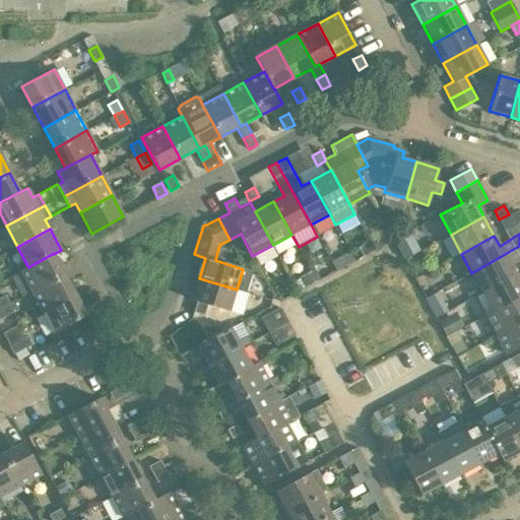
[(369,242),(359,248),(363,256),(374,251),(369,242)]
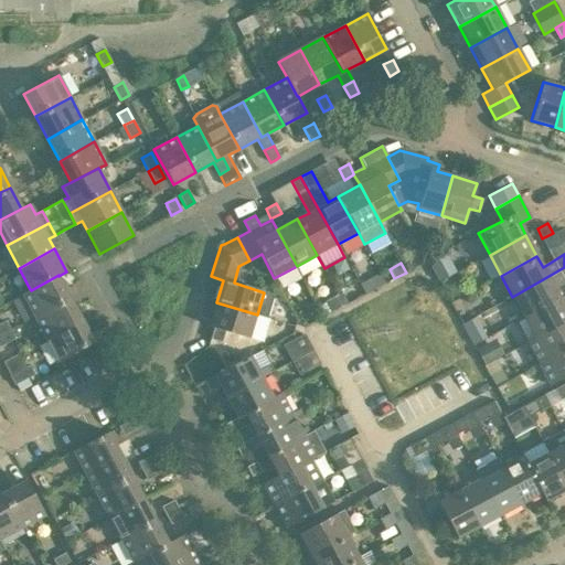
[(553,287),(564,280),(564,267),(512,297),(523,318),(558,298),(553,287)]
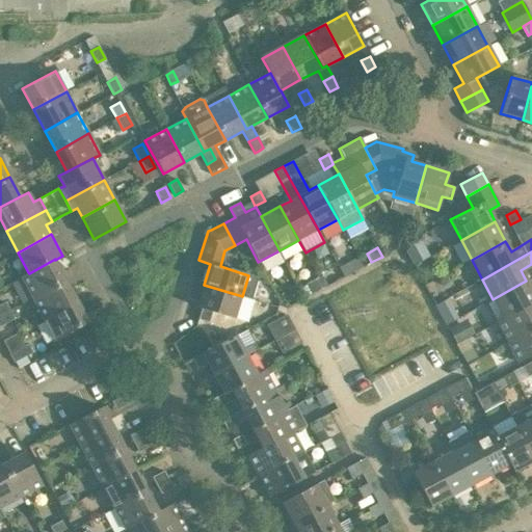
[(357,258),(346,264),(351,273),(363,267),(357,258)]
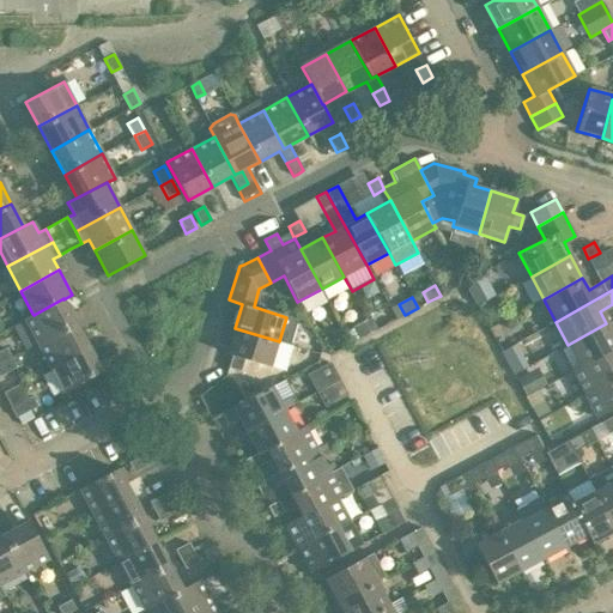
[(76,322),(64,299),(64,298),(34,315),(32,314),(25,317),(38,343),(76,322)]
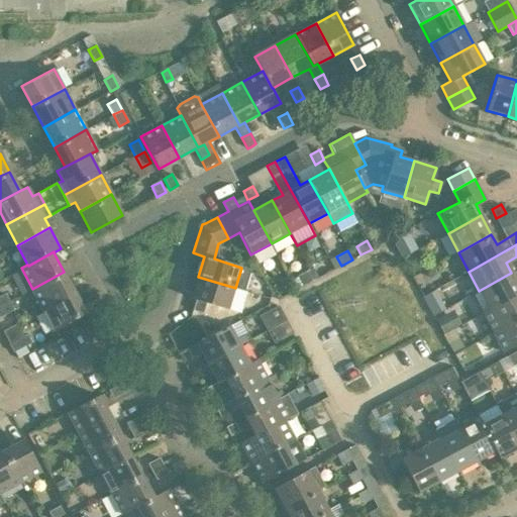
[(309,270),(299,276),(304,285),(313,279),(309,270)]
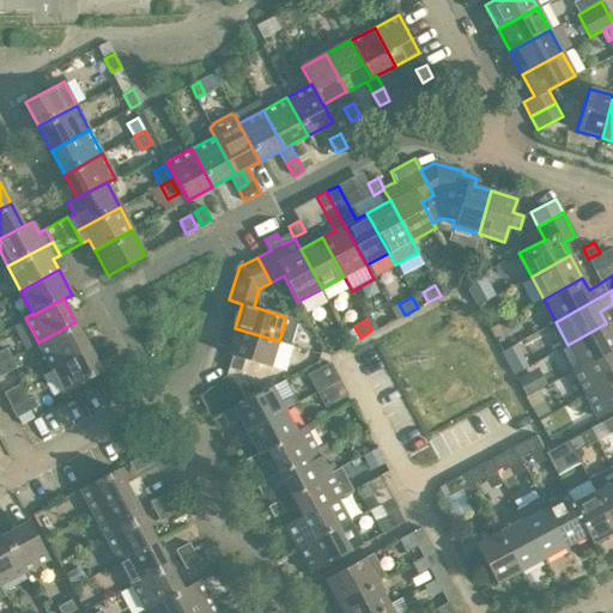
[(38,343),(50,366),(89,346),(76,322),(38,343)]
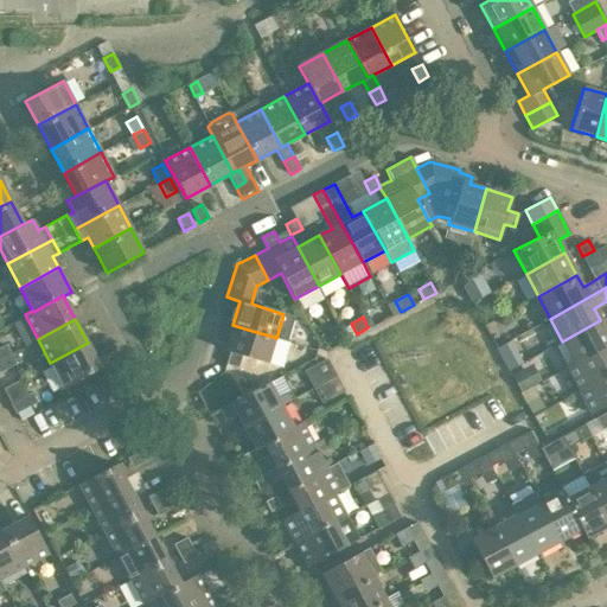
[(562,342),(573,362),(574,364),(606,346),(606,347),(606,332),(600,320),(562,342)]
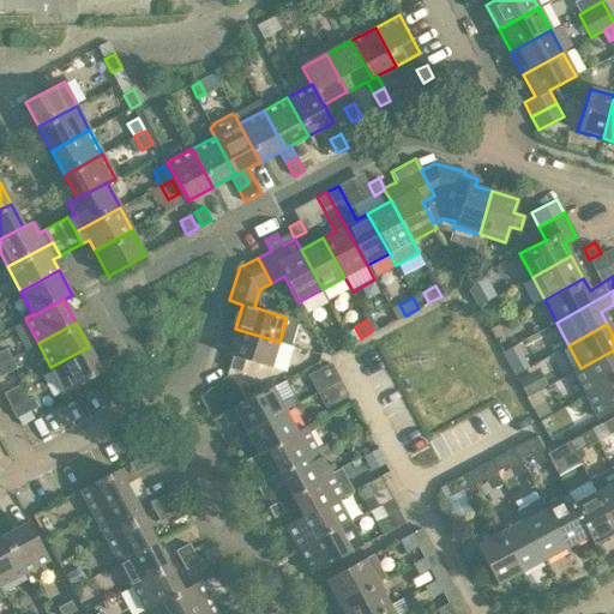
[(271,368),(280,342),(235,329),(227,354),(232,355),(228,368),(240,373),(245,360),(271,368)]
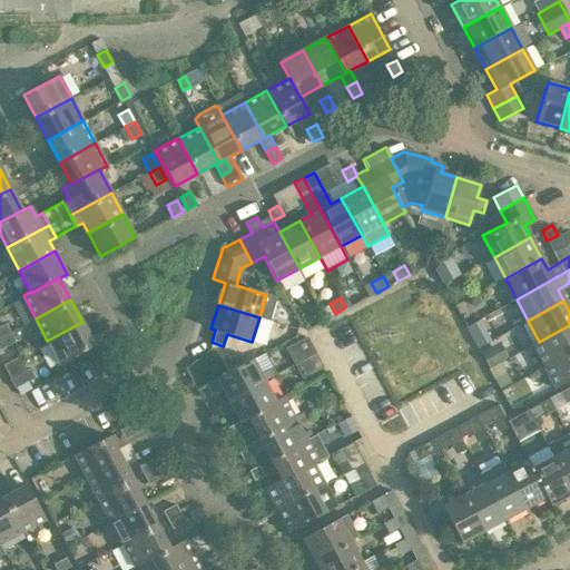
[(82,322),(47,341),(59,364),(95,345),(82,322)]
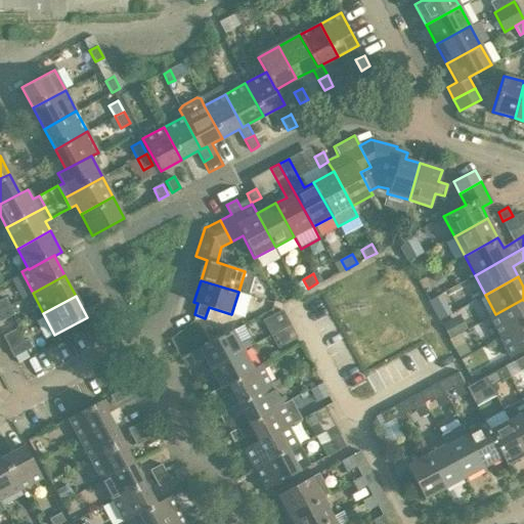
[(0,310),(9,305),(5,297),(0,300),(0,310)]
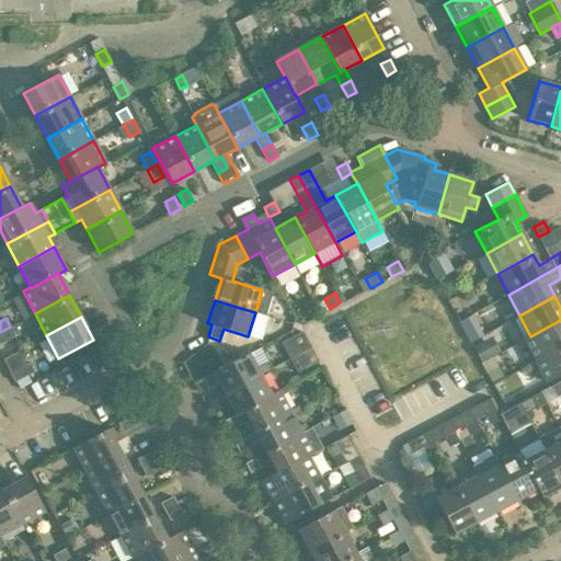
[(534,361),(560,346),(560,322),(560,321),(560,320),(530,336),(529,334),(523,339),(534,361)]
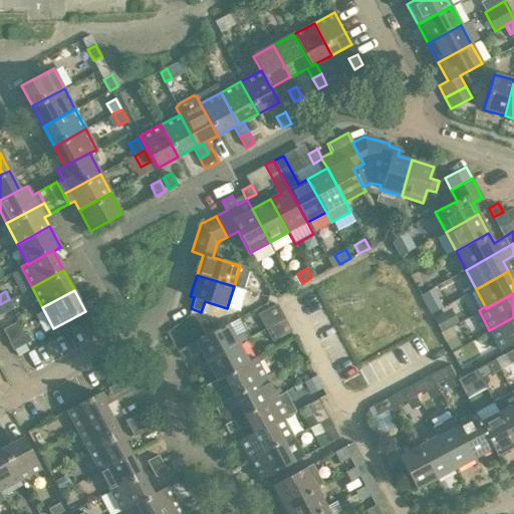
[(9,299),(0,304),(0,314),(14,307),(9,299)]
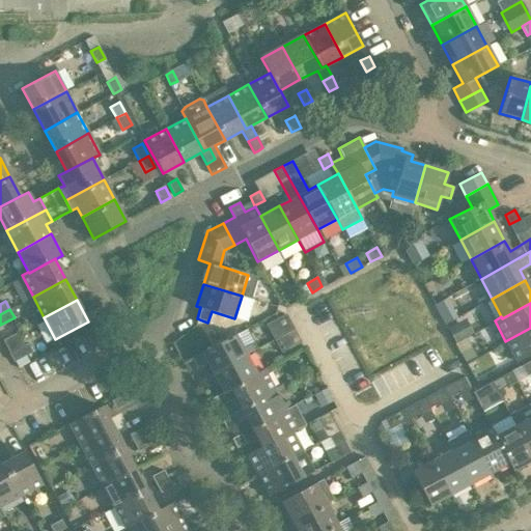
[(287,316),(268,327),(274,339),(295,329),(287,316)]
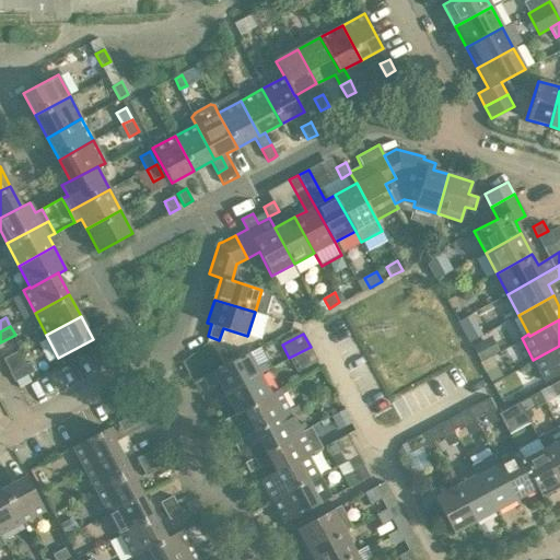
[(473,346),(480,361),(499,352),(490,336),(473,346)]
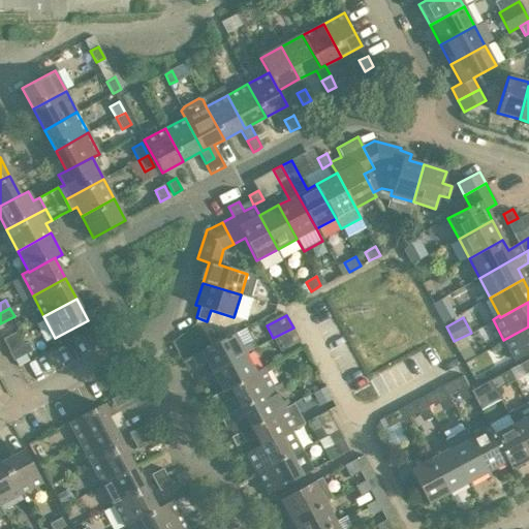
[(528,327),(503,340),(515,361),(528,352),(528,327)]
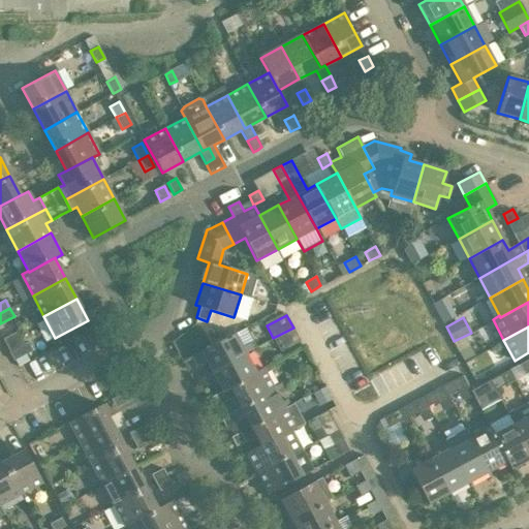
[(293,328),(273,338),(280,351),(300,340),(293,328)]
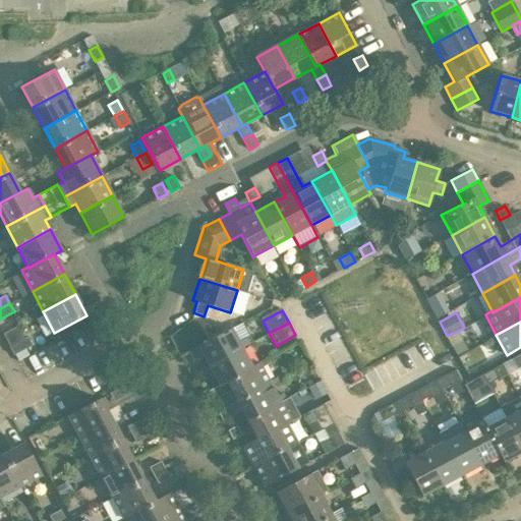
[(232,328),(187,351),(192,360),(203,355),(208,365),(242,347),(232,328)]
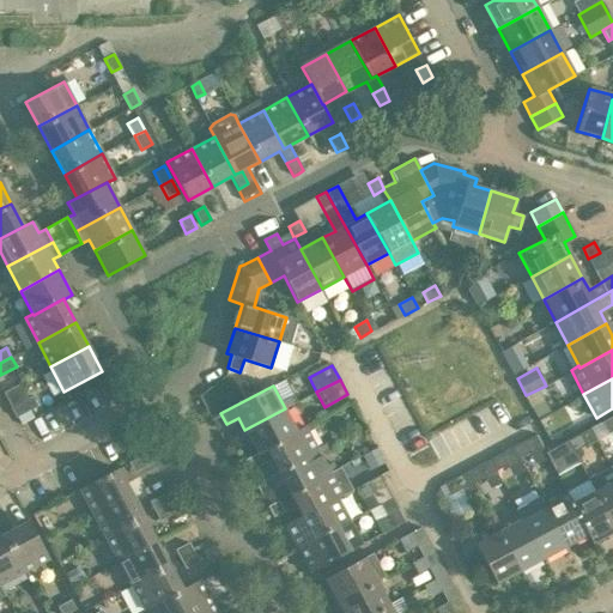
[(16,418),(37,406),(32,396),(11,407),(16,418)]
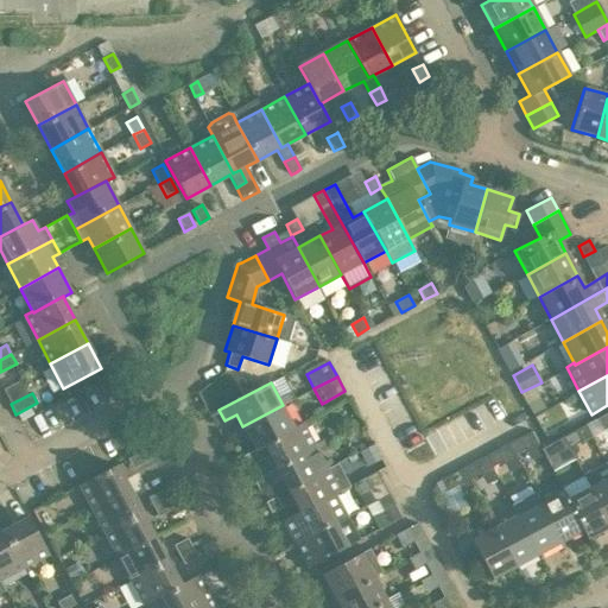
[(249,438),(254,449),(295,428),(295,426),(283,405),(242,426),(232,432),(238,444),(249,438)]
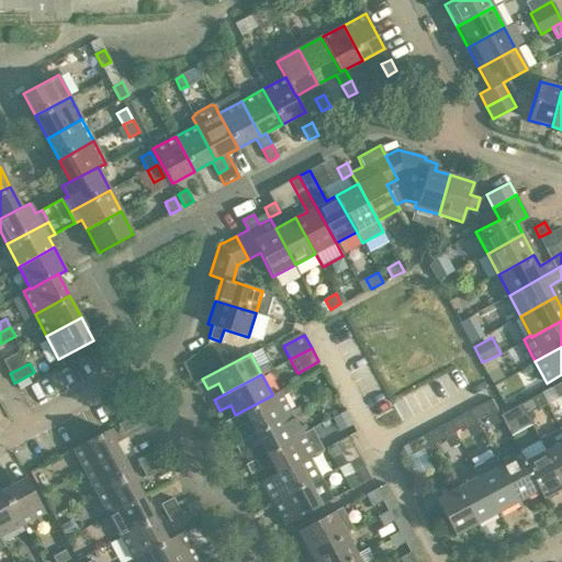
[(547,403),(558,396),(561,394),(561,382),(561,381),(552,386),(541,392),(547,403)]
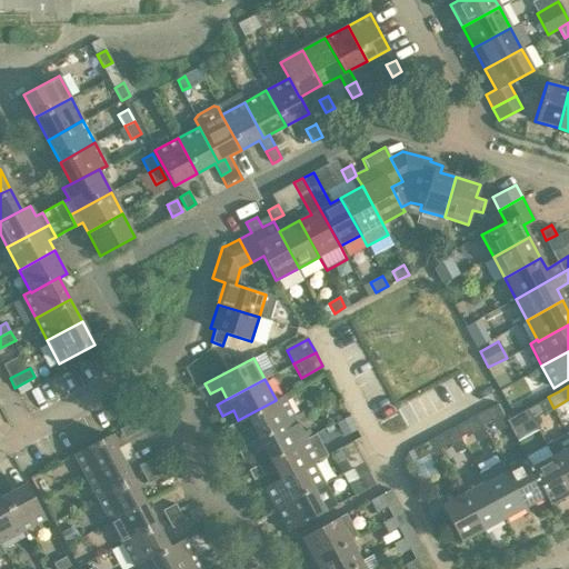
[(238,420),(239,420),(226,427),(231,438),(252,427),(257,437),(295,417),(293,416),(283,395),(276,399),(276,400),(238,420)]
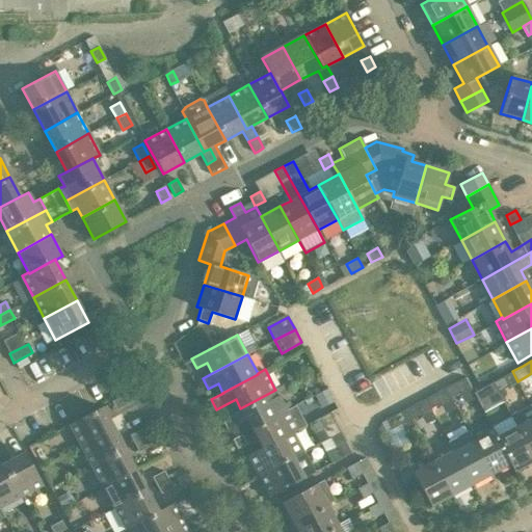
[(498,392),(508,387),(517,381),(512,371),(493,382),(498,392)]
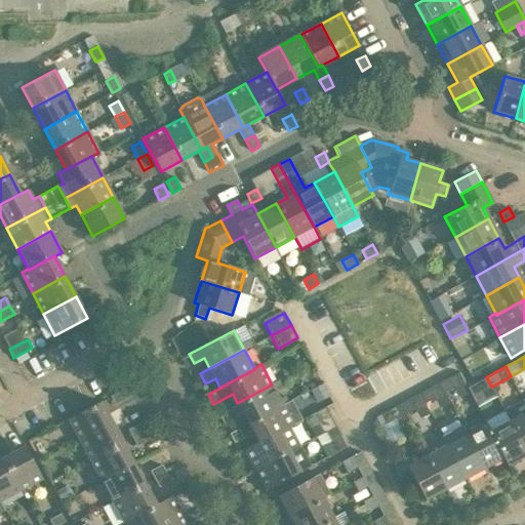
[(448,377),(438,384),(443,393),(453,388),(448,377)]
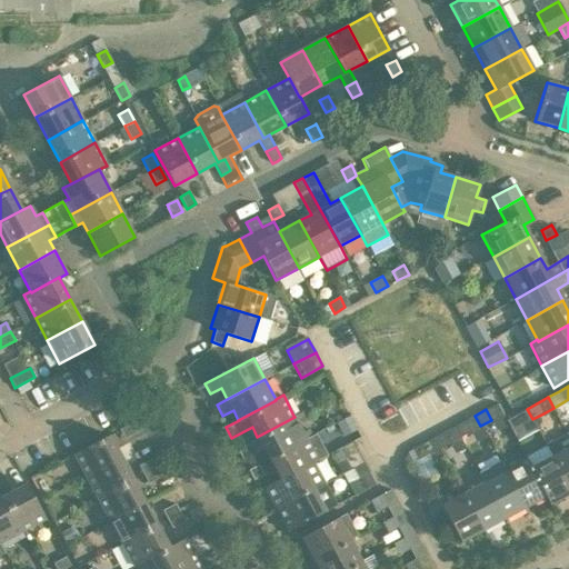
[(532,419),(527,409),(517,413),(521,425),(532,419)]
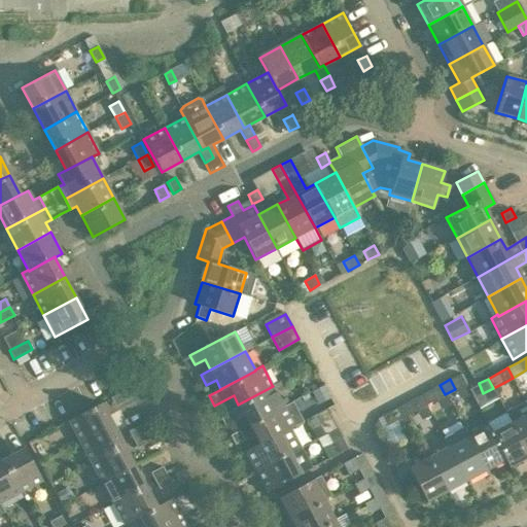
[(286,397),(280,399),(274,388),(281,385),(279,381),(272,385),(273,386),(238,405),(239,405),(219,415),(224,425),(244,415),(249,424),(289,403),(286,397)]
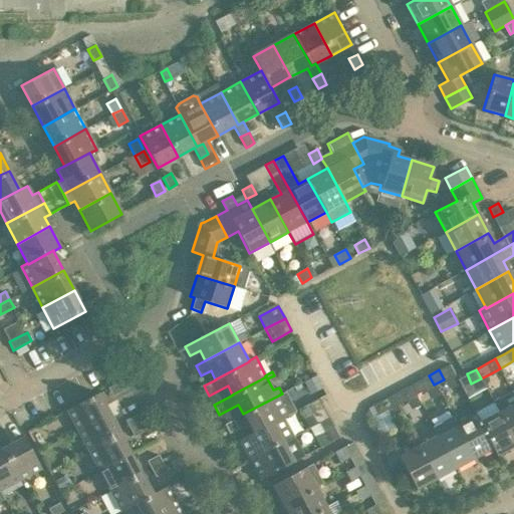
[(420,380),(410,386),(415,395),(425,390),(420,380)]
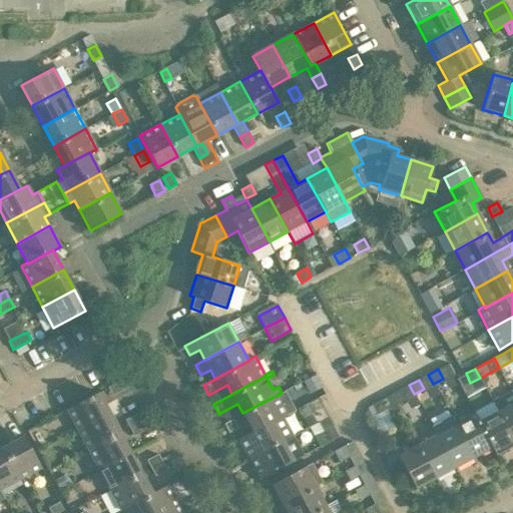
[(123,389),(119,381),(107,387),(112,395),(123,389)]
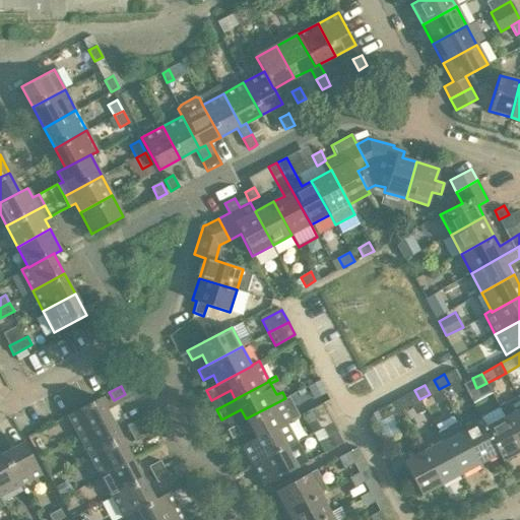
[(405,395),(396,400),(401,409),(410,404),(405,395)]
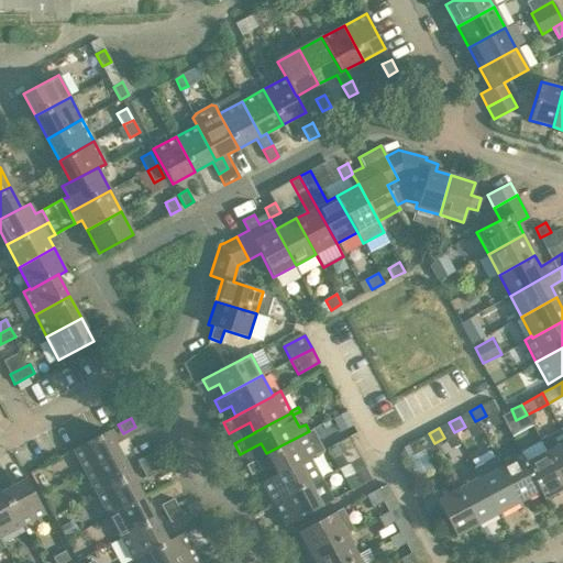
[(266,453),(276,473),(277,474),(310,456),(310,457),(324,450),(313,429),(309,431),(266,453)]
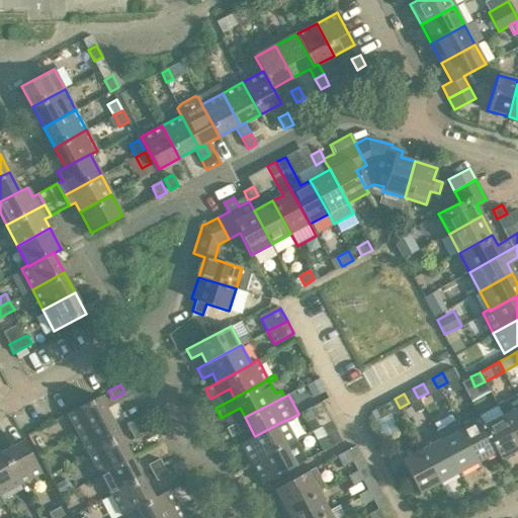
[(79,433),(110,416),(99,396),(68,413),(79,433)]
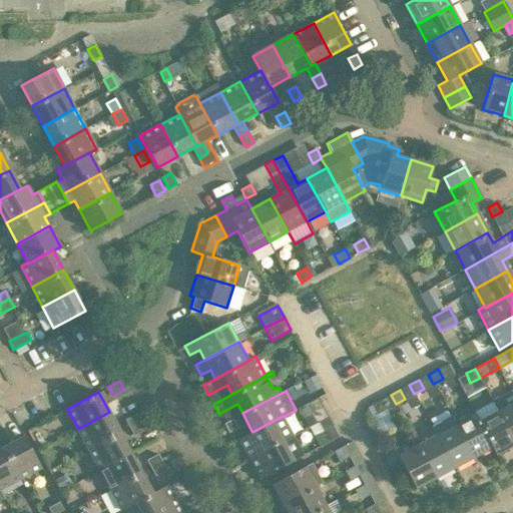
[(396,404),(391,395),(372,405),(377,414),(386,409),(391,419),(401,414),(396,404)]
